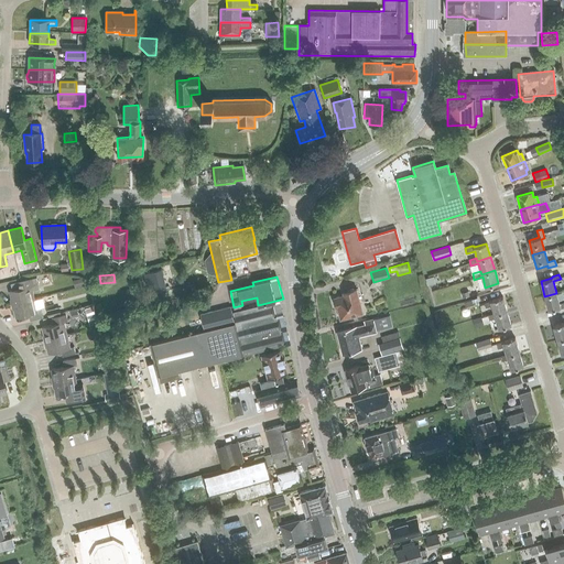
[(34,299),(32,291),(40,289),(36,278),(20,281),(22,288),(9,291),(12,304),(34,299)]
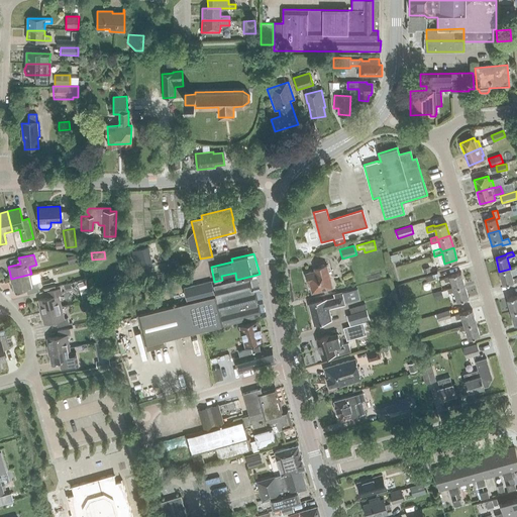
[(77,254),(67,256),(69,264),(78,261),(77,254)]
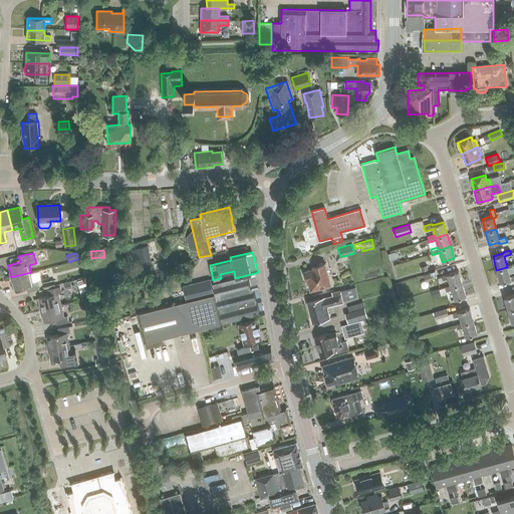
[(309,291),(330,285),(324,263),(312,266),(313,269),(304,271),(306,280),(307,280),(309,291)]
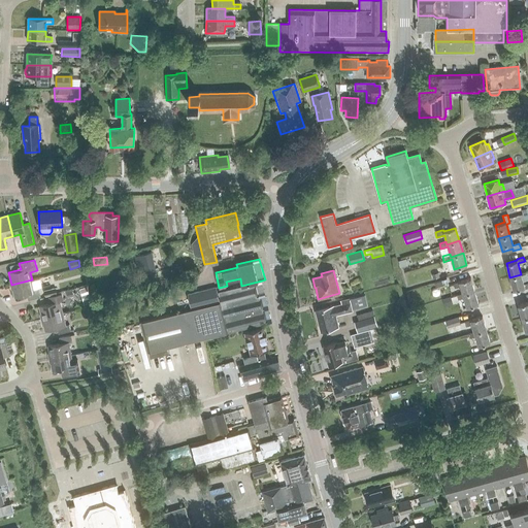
[(521,274),(509,277),(514,291),(525,288),(525,289),(527,288),(527,283),(523,285),(521,274)]
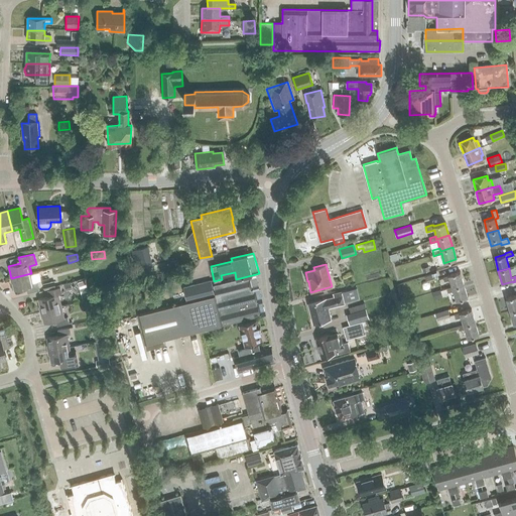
[(449,279),(452,286),(453,288),(464,284),(460,272),(448,275),(442,277),(443,281),(449,279)]
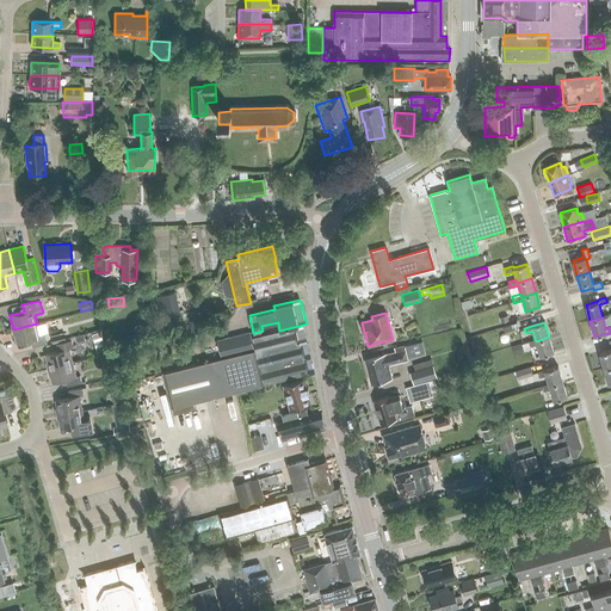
[(37,323),(13,329),(17,344),(31,340),(32,347),(47,344),(44,337),(41,338),(37,323)]
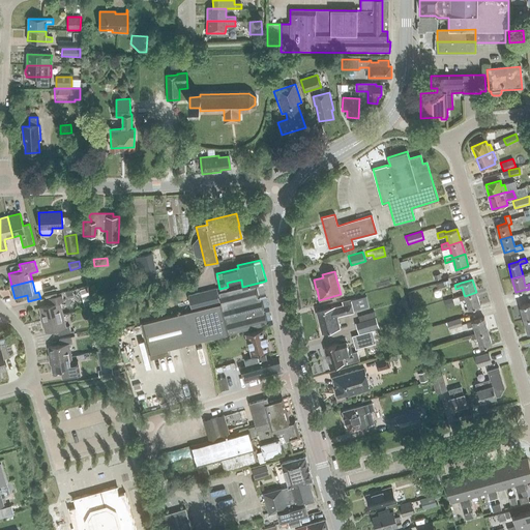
[(447,281),(440,283),(442,290),(449,287),(447,281)]
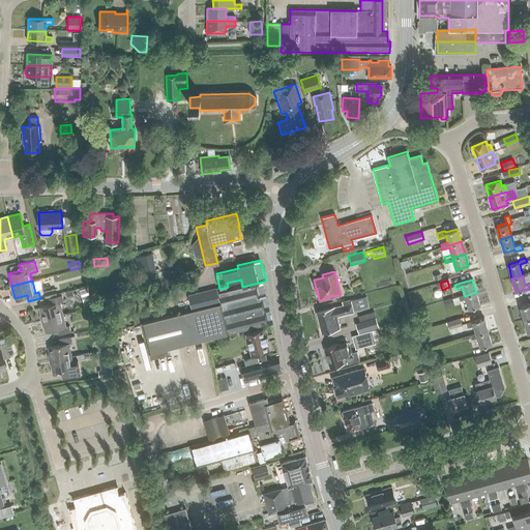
[(218,293),(222,303),(226,320),(265,311),(269,308),(263,282),(242,287),(218,293)]
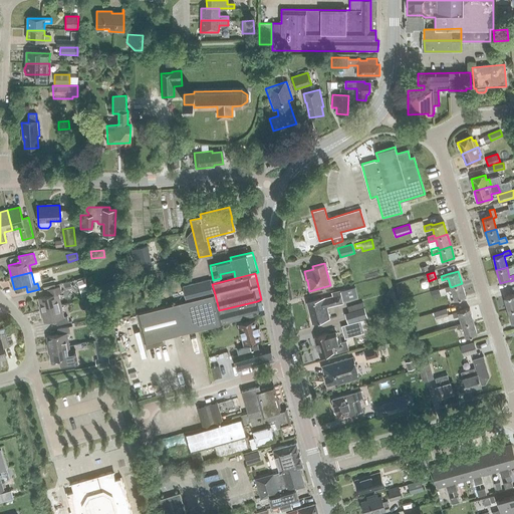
[(214,293),(210,279),(183,286),(186,300),(214,293)]
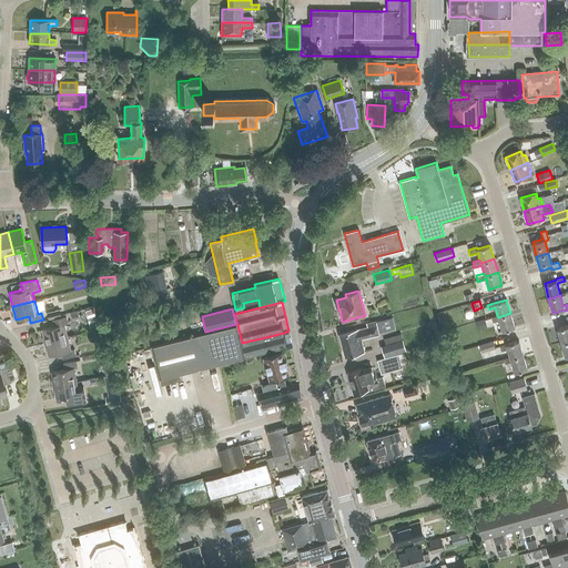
[(61,316),(60,310),(47,313),(49,318),(61,316)]
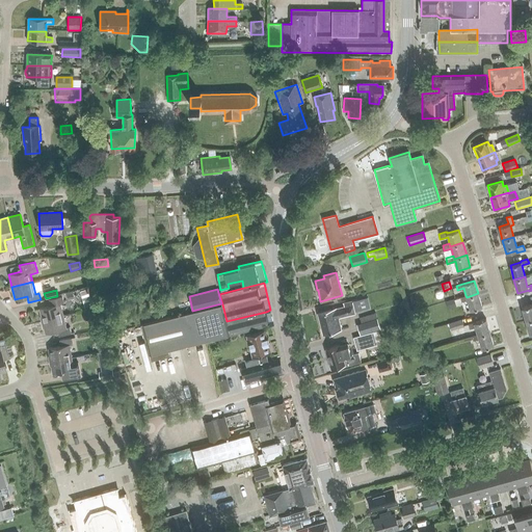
[(467,297),(466,295),(459,297),(461,302),(468,300),(471,310),(482,307),(478,293),(467,297)]
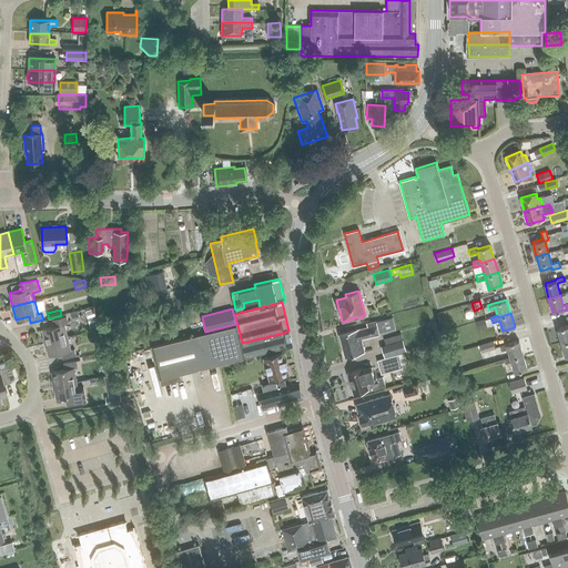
[(46,343),(67,337),(63,324),(68,323),(66,316),(53,320),(54,326),(42,330),(46,343)]
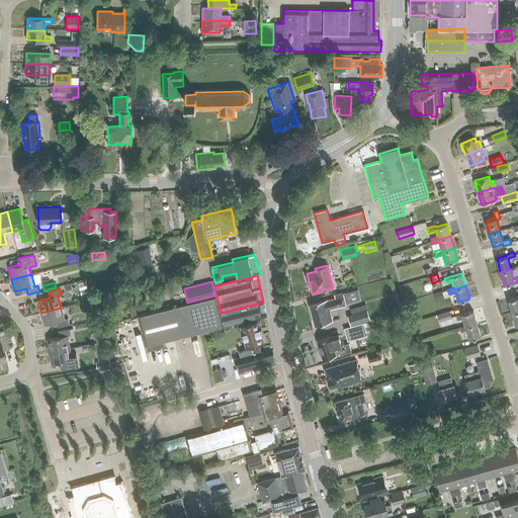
[(350,291),(349,291),(334,295),(335,298),(310,305),(315,325),(332,321),(329,309),(345,305),(345,304),(351,301),(352,301),(350,291)]
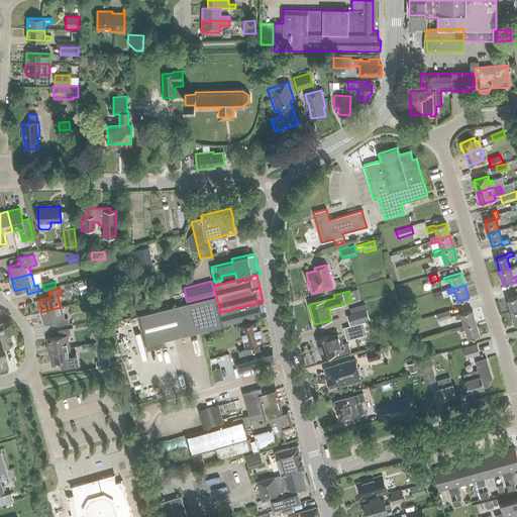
[(511,312),(516,309),(516,295),(507,299),(511,312)]
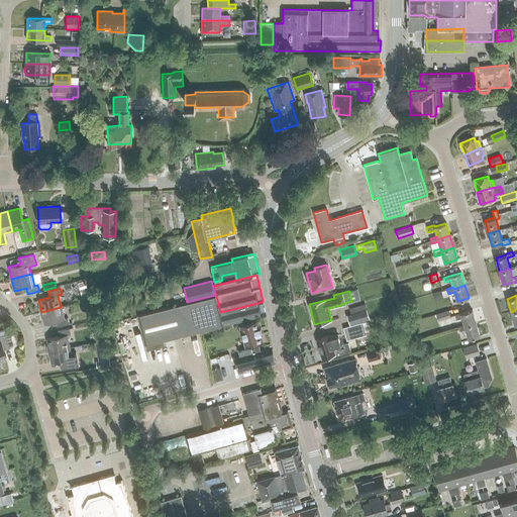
[(262,315),(259,303),(220,312),(216,296),(177,305),(137,315),(144,344),(184,335),(262,315)]
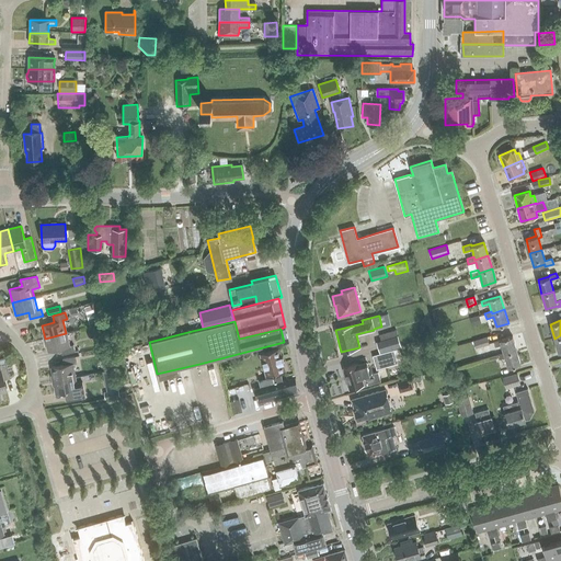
[(100,335),(96,327),(87,329),(89,339),(100,335)]
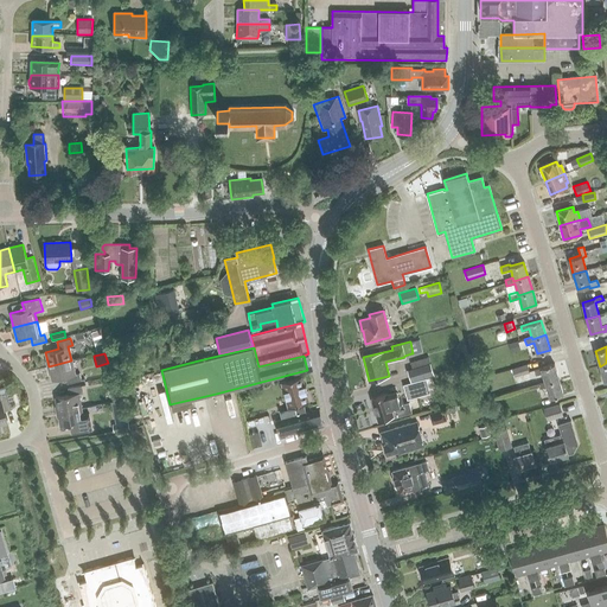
[(71,360),(49,366),(52,381),(65,377),(66,384),(81,381),(80,374),(75,375),(71,360)]
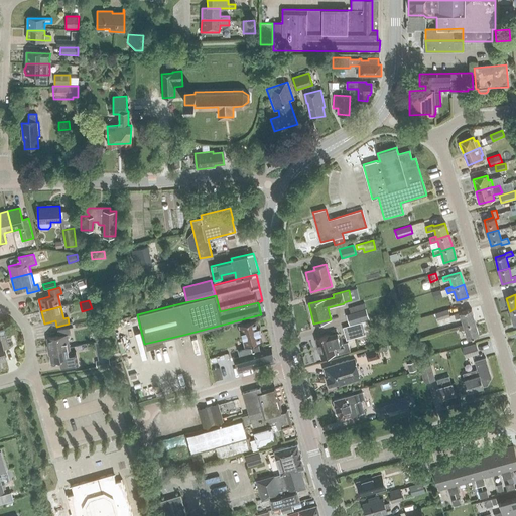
[(115,307),(104,310),(106,319),(118,316),(115,307)]
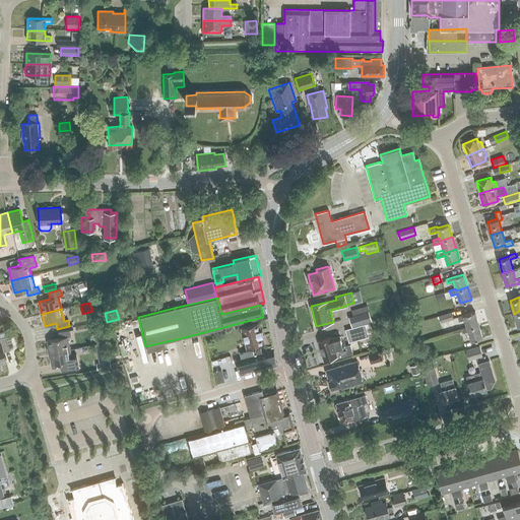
[(372,321),(369,310),(348,316),(351,327),(372,321)]
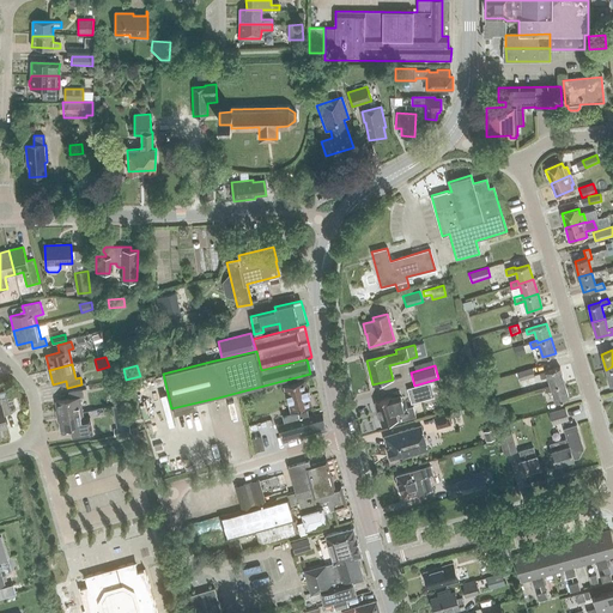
[(534,376),(532,368),(517,372),(520,381),(534,376)]
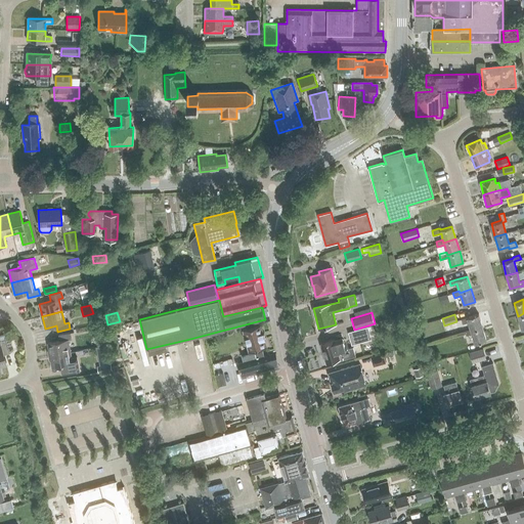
[(471,331),(482,328),(478,314),(467,317),(461,319),(462,324),(468,322),(470,330),(471,331)]
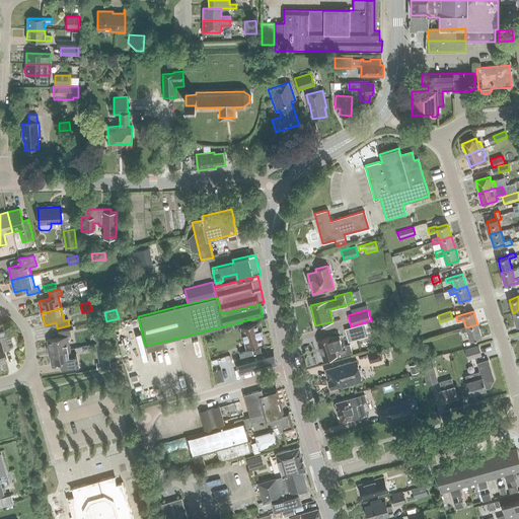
[(244,358),(235,360),(239,374),(277,364),(273,350),(262,353),(260,345),(265,344),(263,336),(264,336),(262,329),(261,329),(258,321),(240,326),(246,348),(251,347),(253,355),(244,358)]
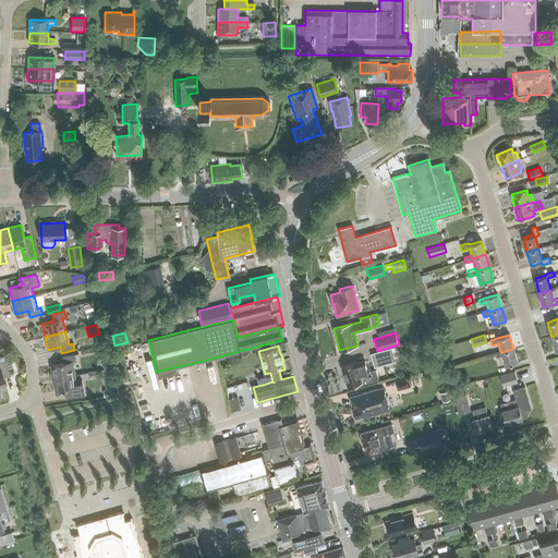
[(396,361),(391,348),(371,354),(374,367),(396,361)]
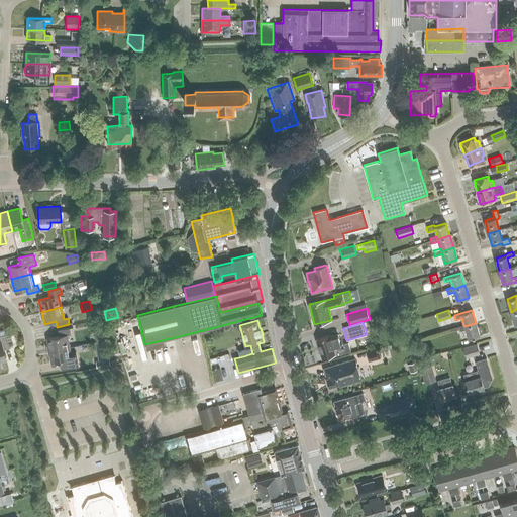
[(464,326),(463,325),(458,326),(459,331),(466,329),(469,339),(480,335),(476,323),(464,326)]
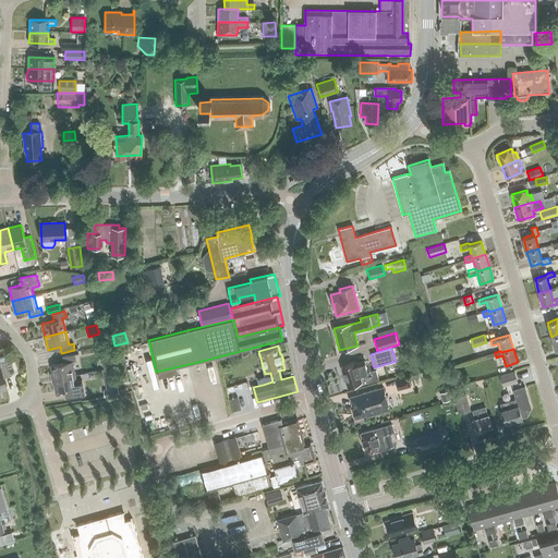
[(0,390),(7,389),(2,376),(9,374),(5,362),(11,360),(9,354),(0,355),(0,390)]
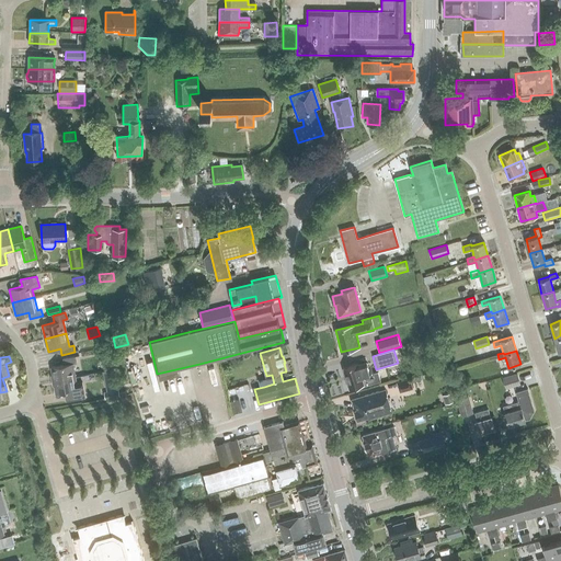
[(53,380),(75,377),(72,364),(77,363),(76,356),(63,358),(64,365),(50,367),(53,380)]
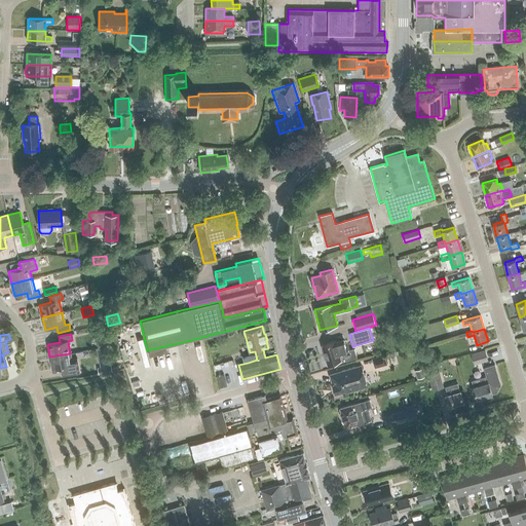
[(340,362),(357,358),(353,349),(346,351),(343,340),(336,342),(335,341),(322,345),(327,365),(340,362)]
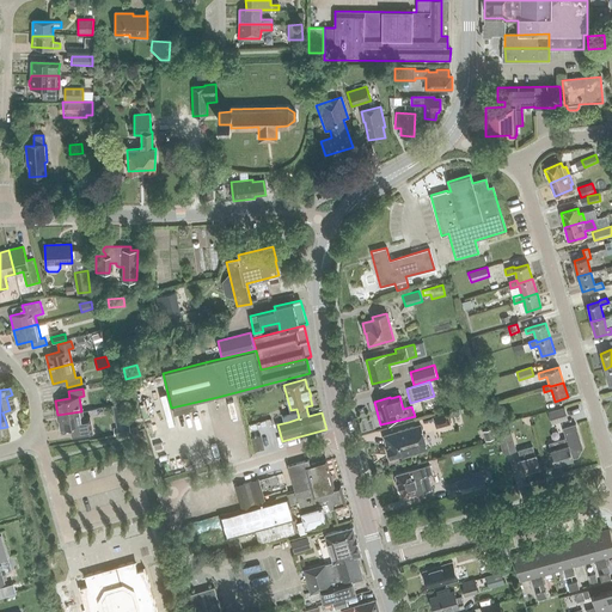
[(568,420),(564,408),(548,412),(551,424),(568,420)]
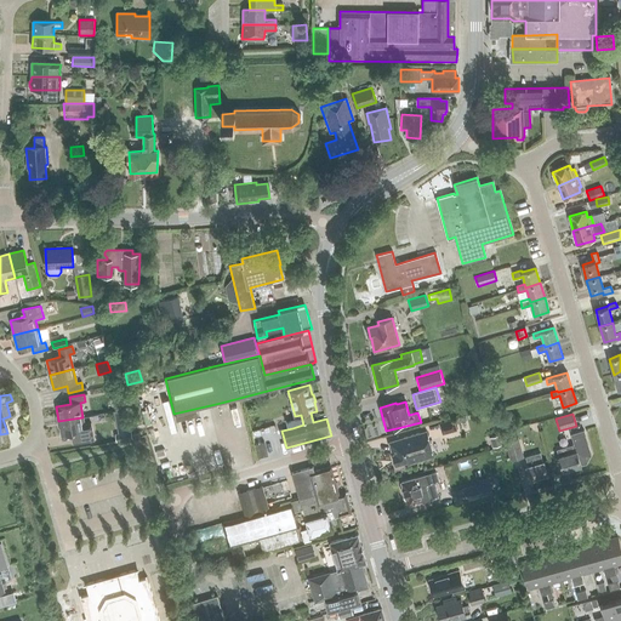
[(466,420),(465,415),(439,422),(442,434),(456,429),(455,423),(466,420)]
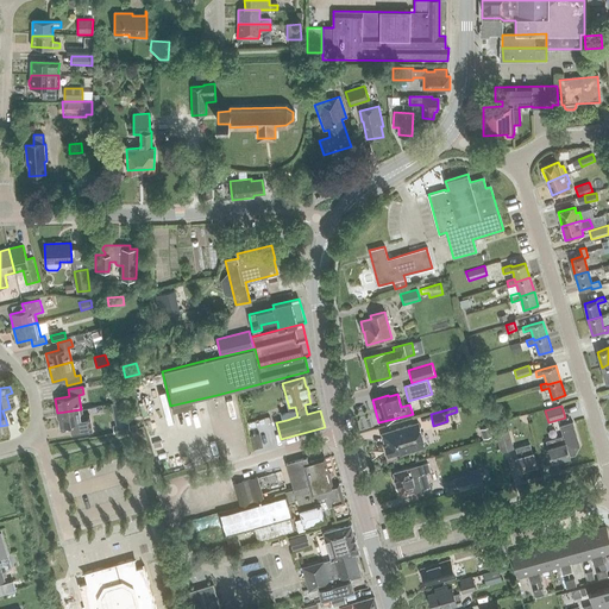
[(89,415),(82,416),(81,409),(57,413),(60,427),(71,426),(73,434),(92,432),(89,415)]
